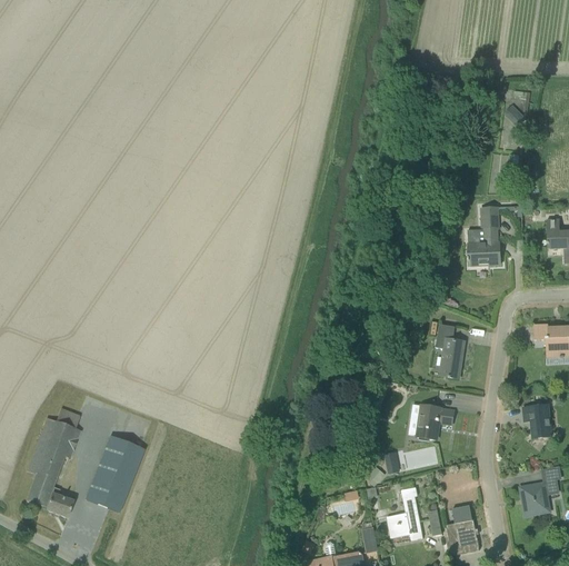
[(511,103),(503,112),(518,127),(526,118),(511,103)]
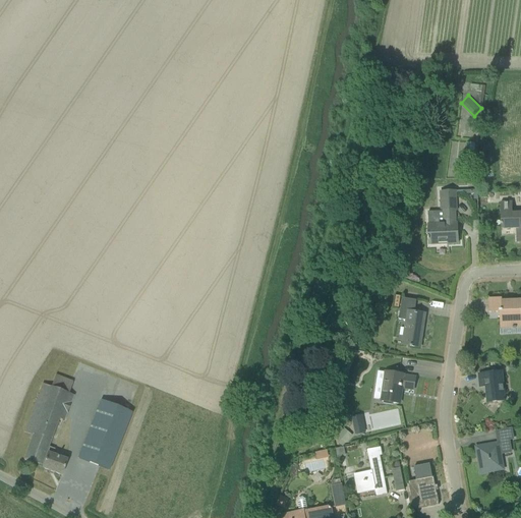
[(456,188),(446,189),(440,189),(440,210),(427,210),(429,235),(427,235),(428,238),(429,238),(429,242),(458,240),(457,221),(455,221),(455,209),(457,208),(456,188)]
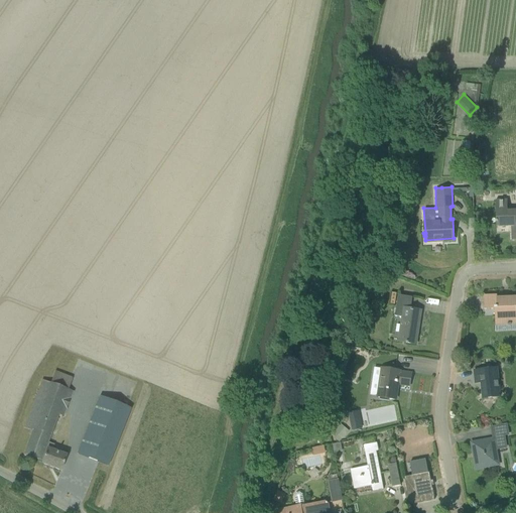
[(515,215),(515,209),(507,209),(507,198),(496,198),(496,210),(496,225),(512,224),(512,238),(515,238),(515,221),(515,216),(515,215)]
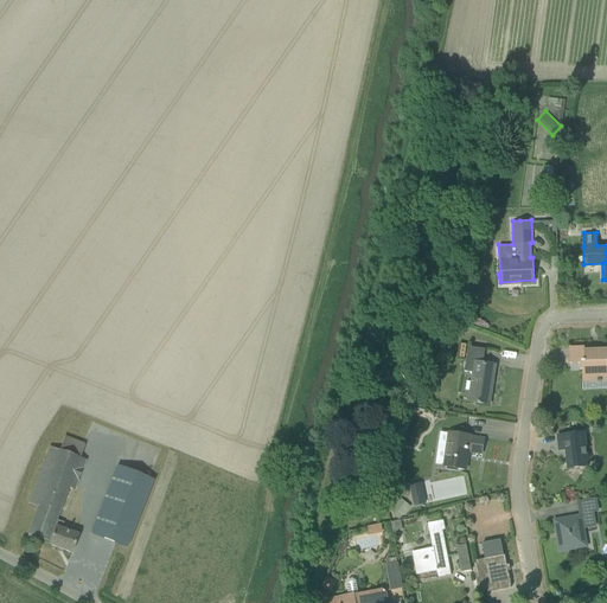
[(606,346),(598,347),(585,347),(585,344),(569,345),(569,360),(582,360),(582,380),(606,379),(606,346)]
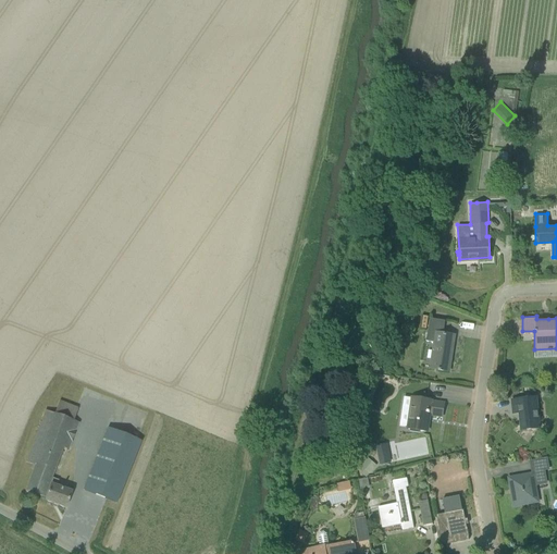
[(455,333),(443,331),(445,319),(430,317),(426,339),(434,341),(431,367),(449,369),(455,333)]
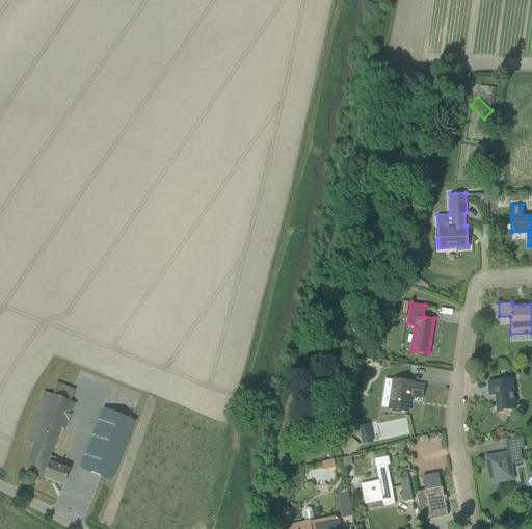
[(390,407),(407,410),(410,394),(422,396),(424,382),(411,380),(394,377),(390,407)]
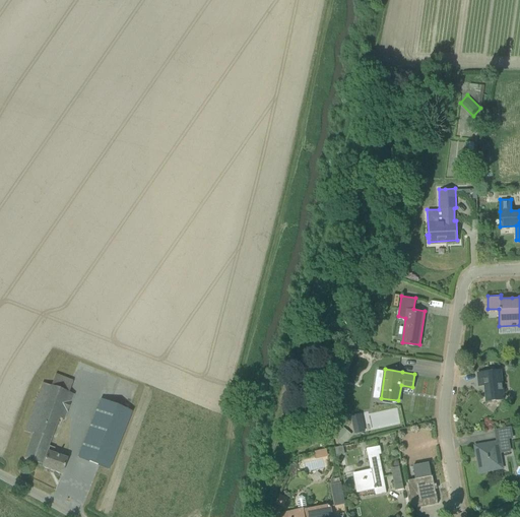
[(501,369),(477,372),(478,384),(484,383),(486,399),(504,397),(501,369)]
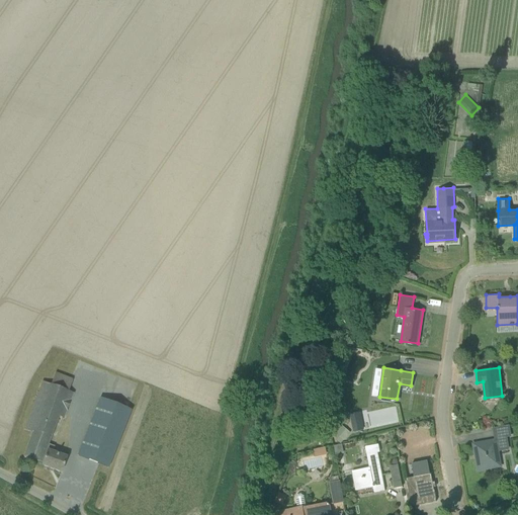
[(42,460),(48,442),(58,414),(64,416),(73,391),(42,379),(24,427),(32,430),(23,454),(40,460),(41,460),(42,460)]
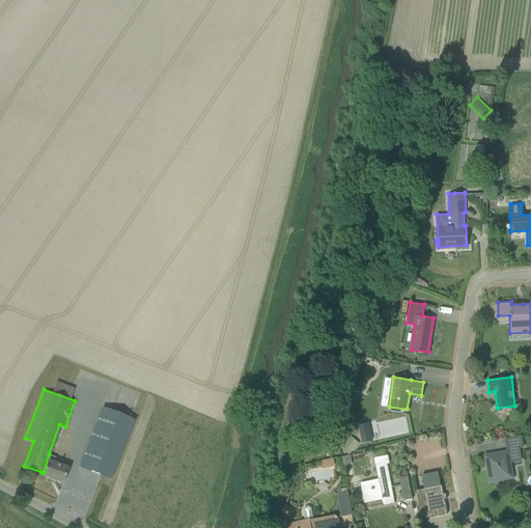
[(104,408),(82,467),(112,477),(134,418),(104,408)]
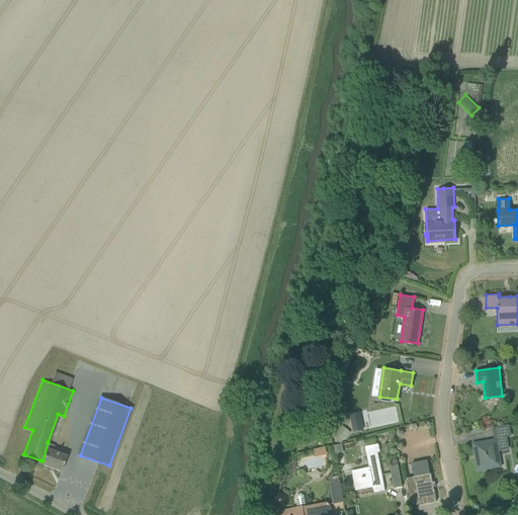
[(331,425),(336,429),(340,424),(335,420),(331,425)]
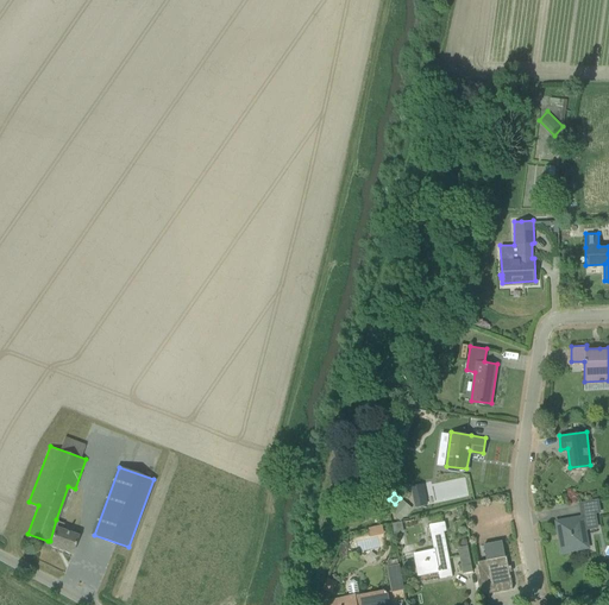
[(427,503),(426,496),(414,498),(415,505),(427,503)]
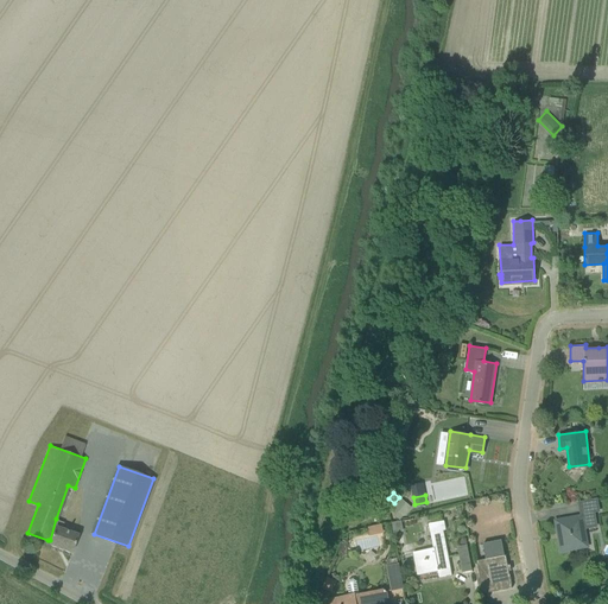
[(394,506),(404,514),(411,504),(401,497),(394,506)]
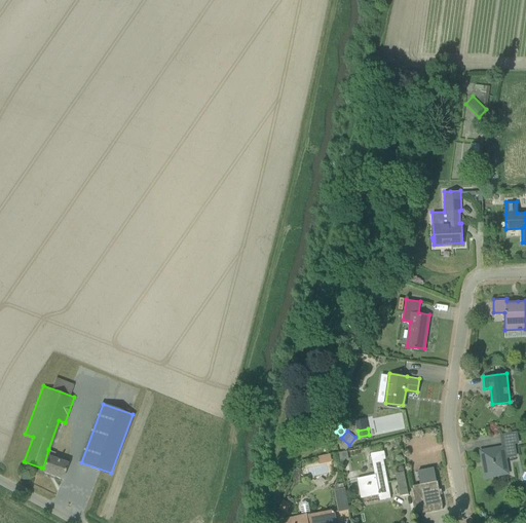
[(485,475),(508,472),(505,455),(516,454),(514,441),(518,441),(516,431),(501,434),(503,446),(481,449),(483,459),(485,475)]
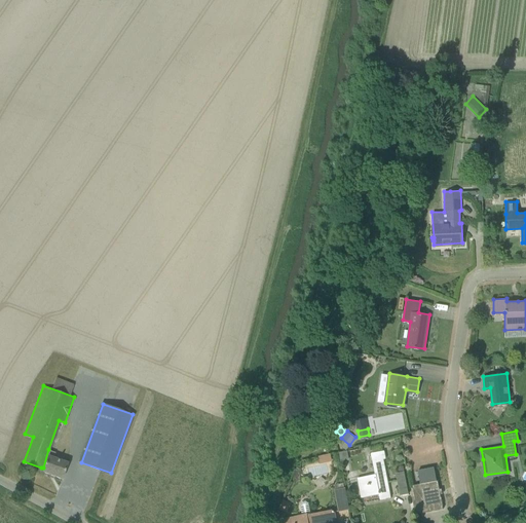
[(48,449),(43,468),(42,471),(63,477),(68,462),(53,457),(55,451),(48,449)]
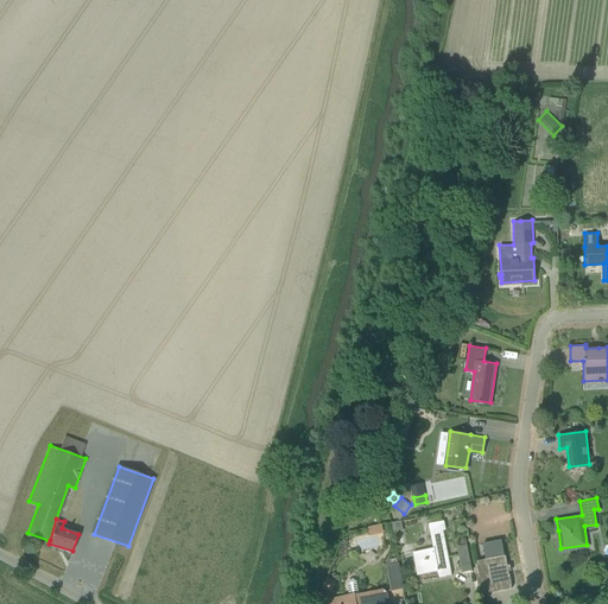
[(439,576),(451,573),(443,528),(445,528),(444,519),(429,522),(434,547),(413,551),(418,573),(418,571),(437,566),(439,576)]
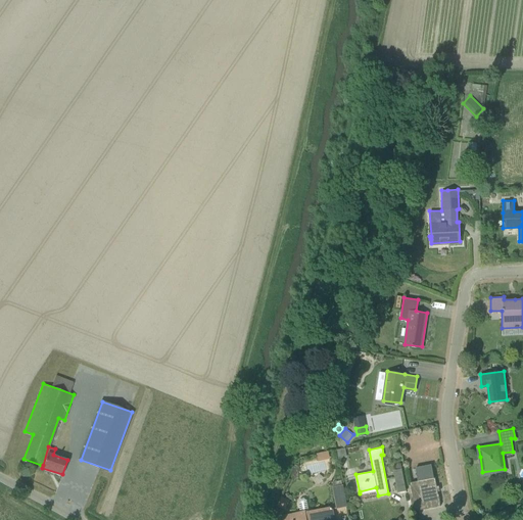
[(330,457),(328,450),(317,453),(319,460),(330,457)]
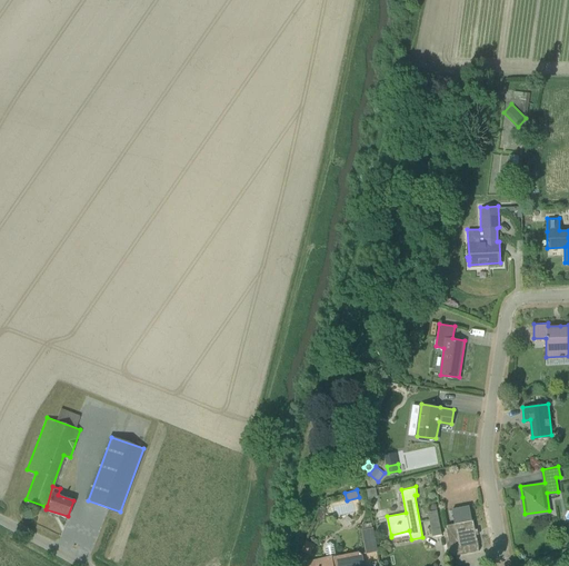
[(472,518),(469,505),(451,508),(455,523),(446,524),(451,555),(479,549),(473,518),(472,518)]
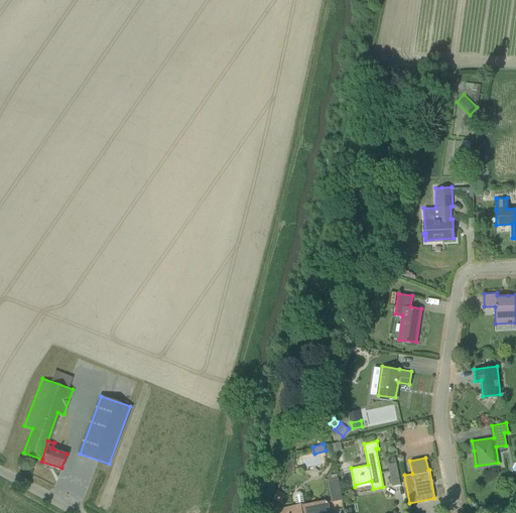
[(388,463),(393,485),(401,483),(396,461),(390,463),(388,463)]
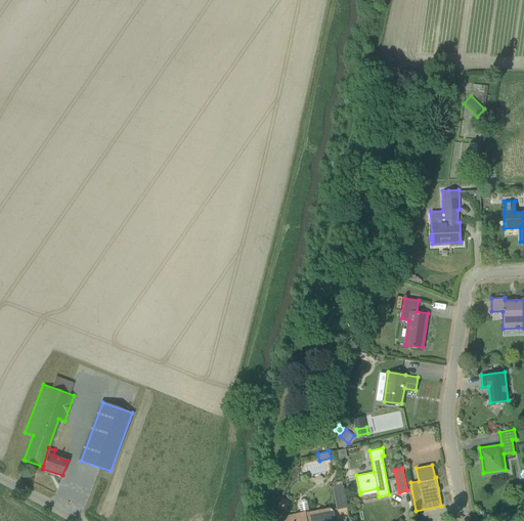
[(334,485),(338,508),(347,506),(343,483),(334,485)]
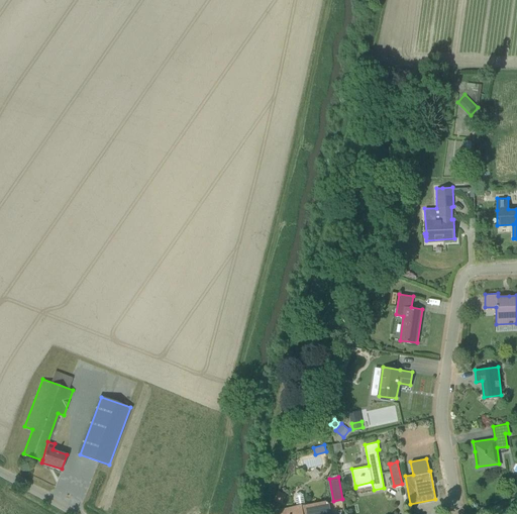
[(282,502),(286,493),(279,490),(275,499),(282,502)]
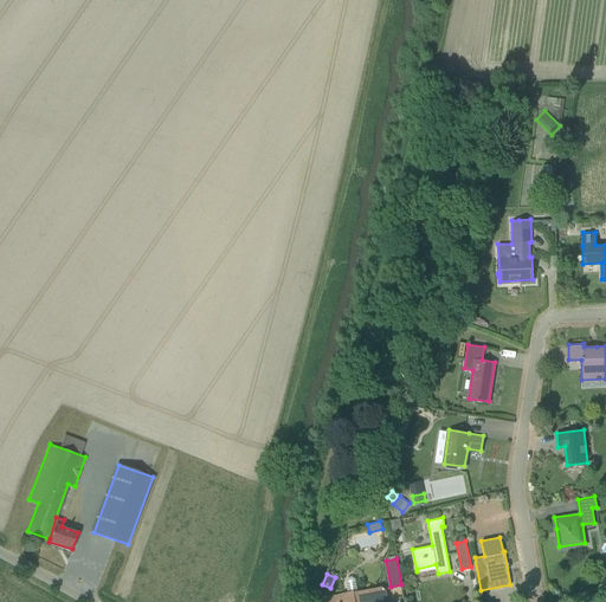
[(387,601),(385,587),(360,591),(358,584),(356,584),(355,577),(352,575),(348,576),(346,580),(347,586),(348,593),(329,596),(330,601),(387,601)]
